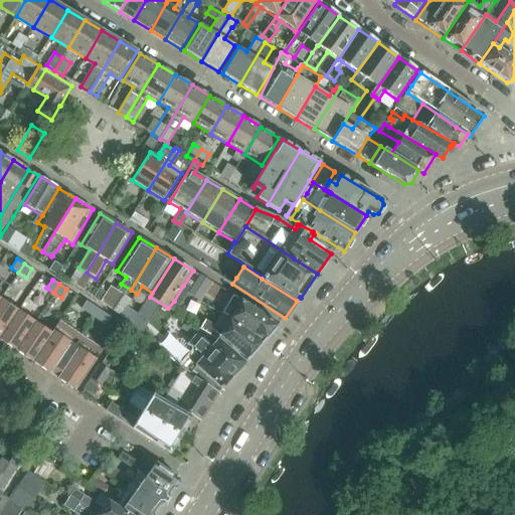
[(191,287),(187,293),(200,302),(204,296),(191,287)]
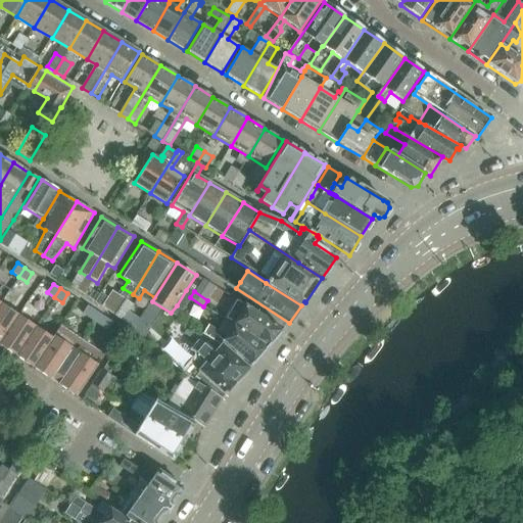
[(267,347),(283,329),(236,299),(227,293),(217,308),(226,315),(224,320),(267,347)]
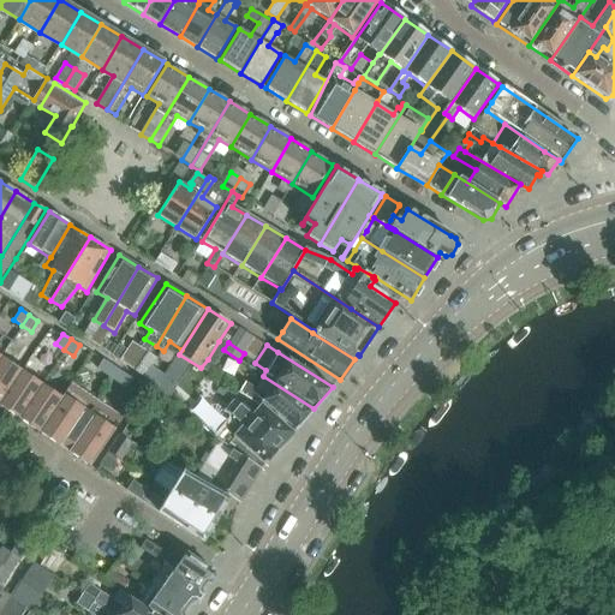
[(0,400),(21,370),(0,357),(0,356),(0,400)]
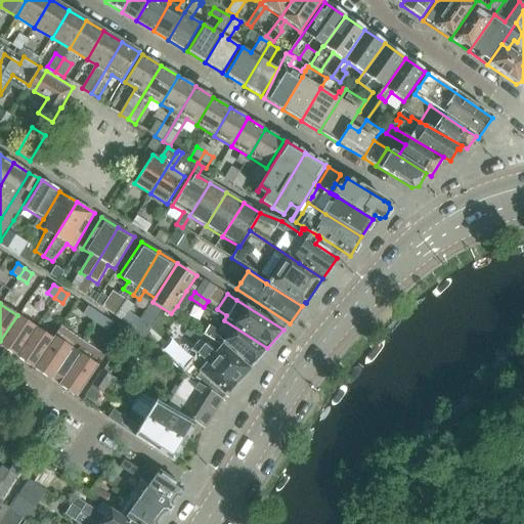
[(83,314),(108,331),(114,323),(88,306),(83,314)]
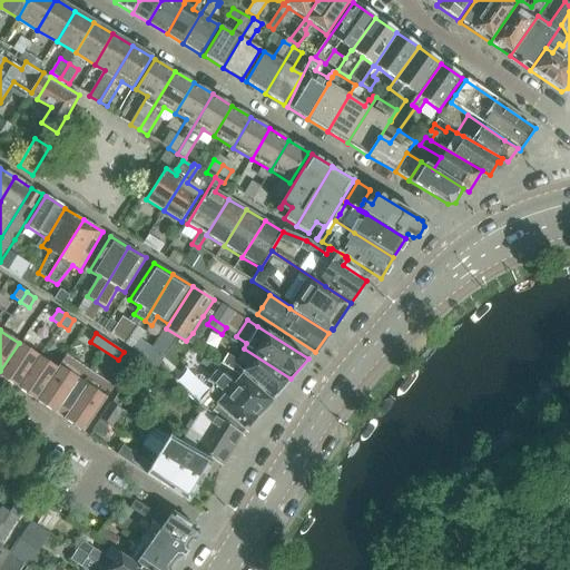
[(193,333),(186,341),(193,346),(199,337),(193,333)]
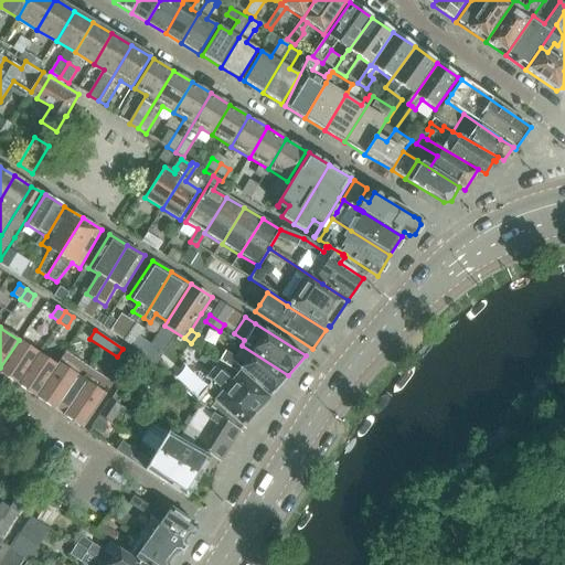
[(19,340),(0,368),(0,372),(17,384),(38,352),(19,340)]
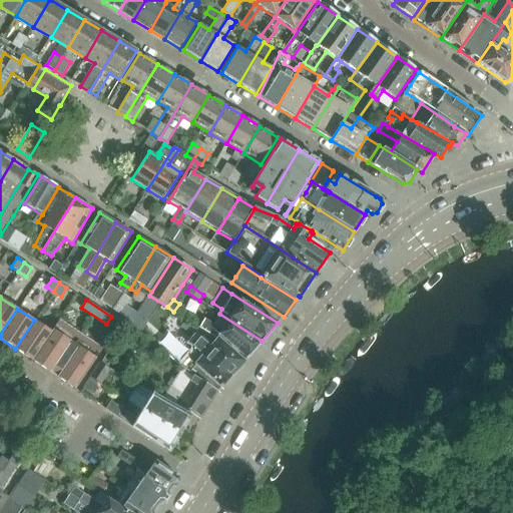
[(246,359),(262,341),(219,314),(212,324),(197,315),(192,324),(216,338),(219,335),(246,359)]
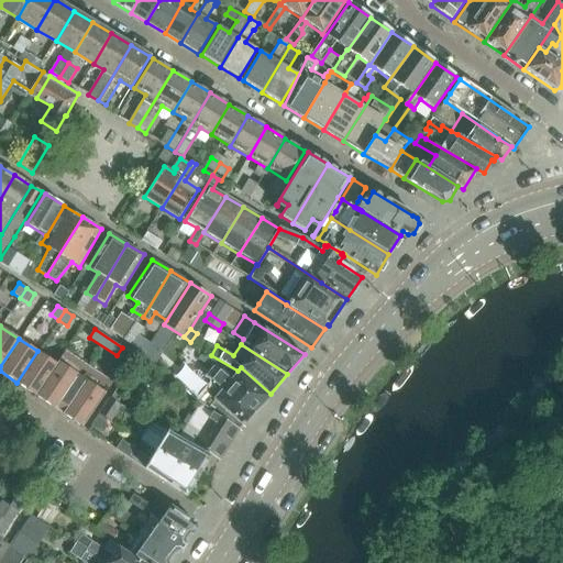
[(37,351),(17,383),(35,395),(56,364),(37,351)]
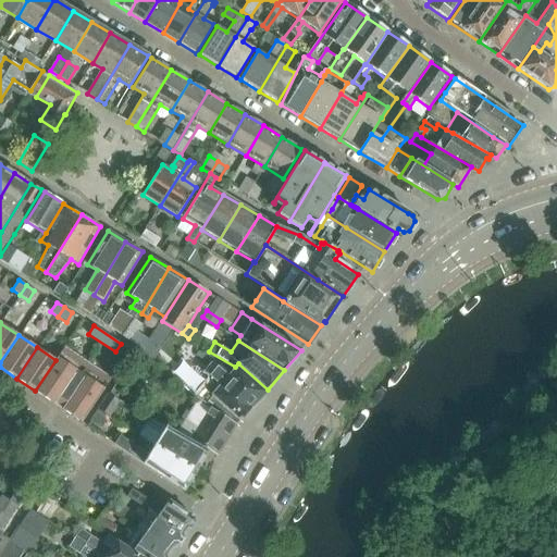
[(112,379),(65,347),(56,360),(35,391),(82,422),(112,379)]
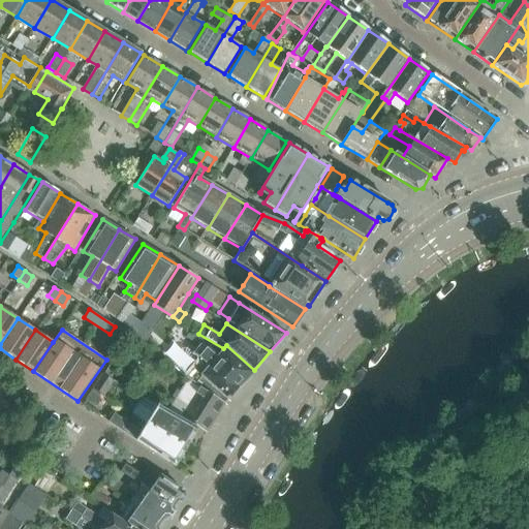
[(228,400),(251,373),(223,348),(216,356),(200,344),(194,351),(188,348),(184,349),(174,361),(175,368),(183,375),(197,382),(201,377),(228,400)]
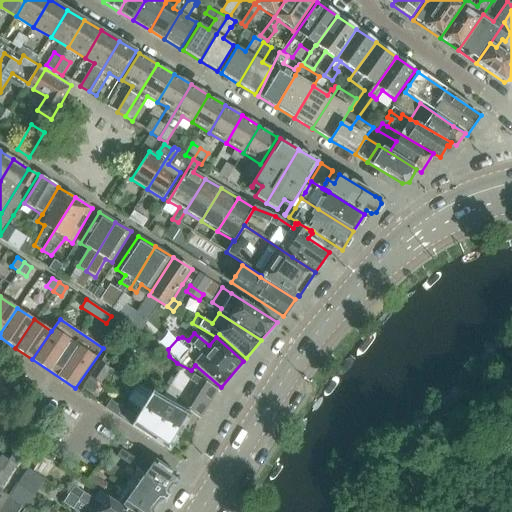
[(99,362),(90,376),(100,383),(109,369),(99,362)]
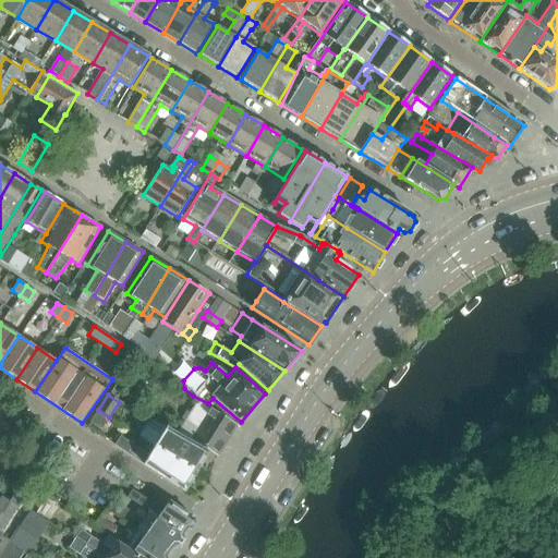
[(206,405),(197,401),(179,432),(192,439),(202,446),(217,457),(237,425),(241,422),(213,398),(208,403),(206,405)]
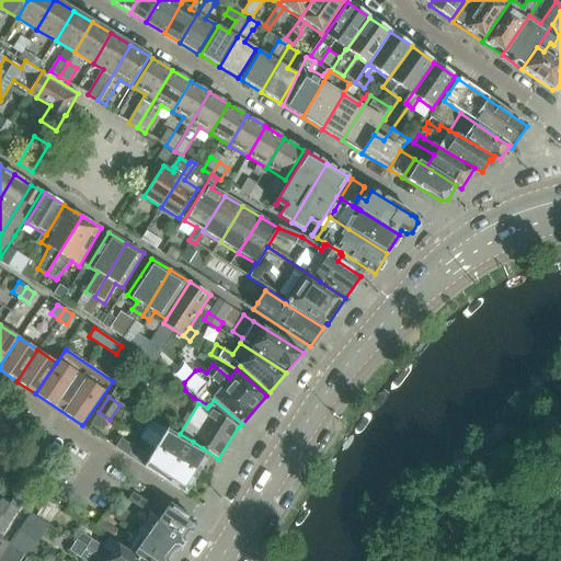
[(99,413),(88,430),(95,435),(106,419),(99,413)]
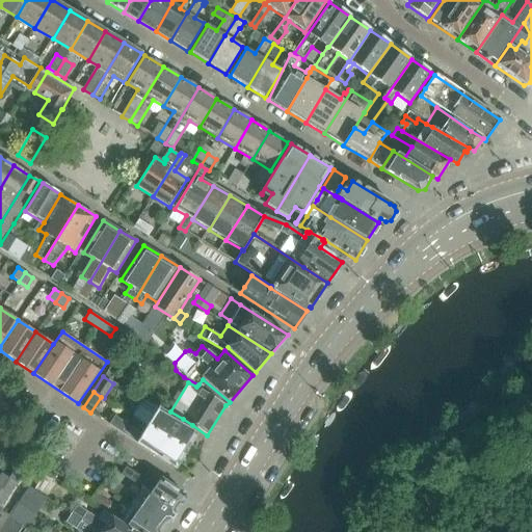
[(186,450),(197,430),(191,427),(142,399),(132,417),(148,426),(186,450)]
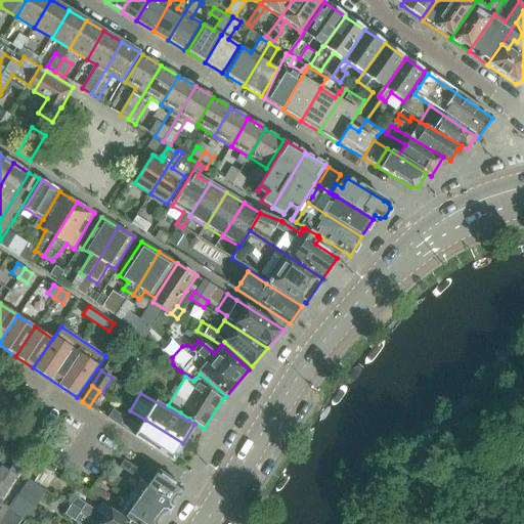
[(172,462),(183,443),(145,420),(139,428),(113,410),(107,419),(172,462)]
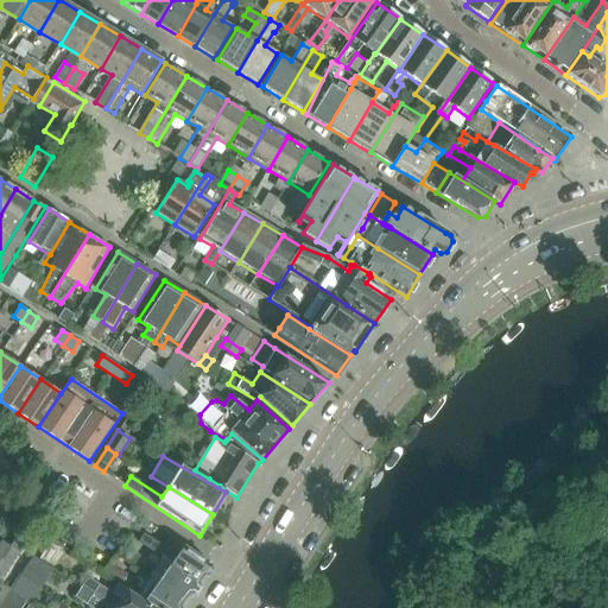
[(1,542),(0,543),(0,559),(1,562),(11,548),(18,537),(11,532),(2,543),(1,542)]
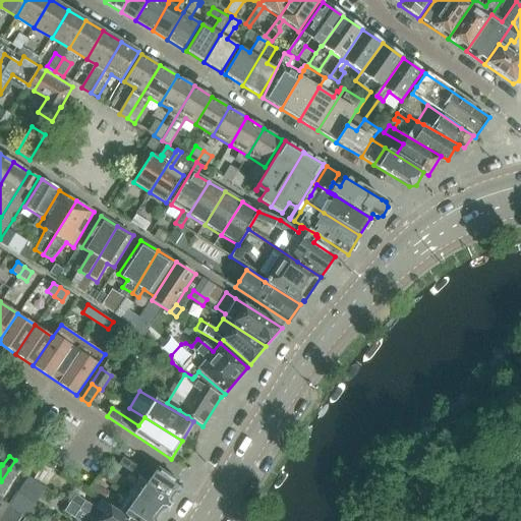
[(132,466),(123,459),(119,465),(128,471),(132,466)]
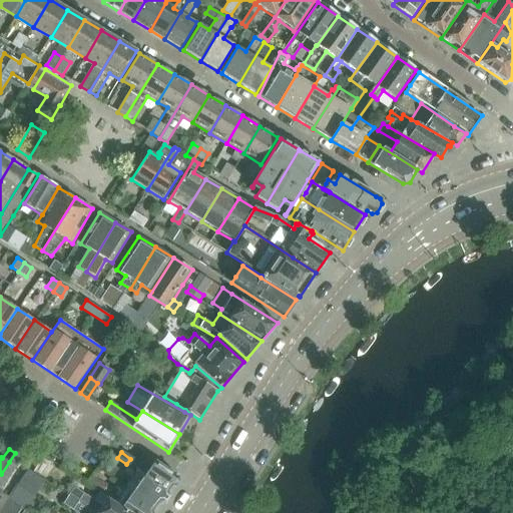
[(177,476),(148,456),(136,473),(143,478),(165,491),(169,487),(174,486),(178,481),(177,477),(177,476)]
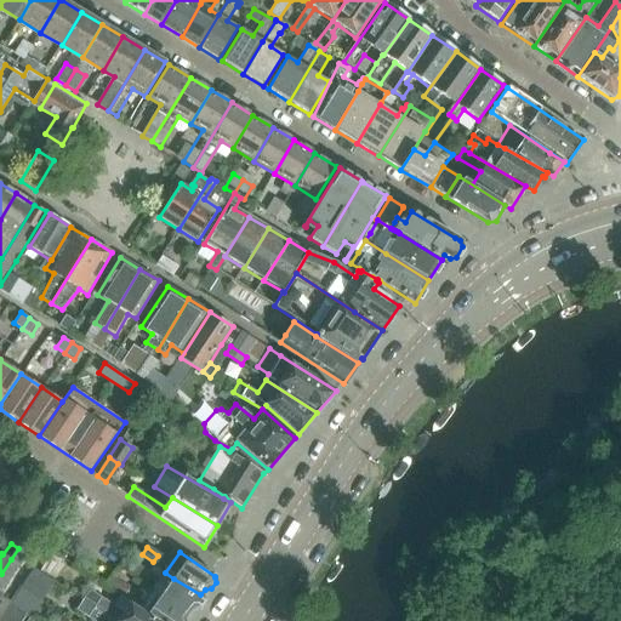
[(20,565),(11,559),(1,574),(10,579),(20,565)]
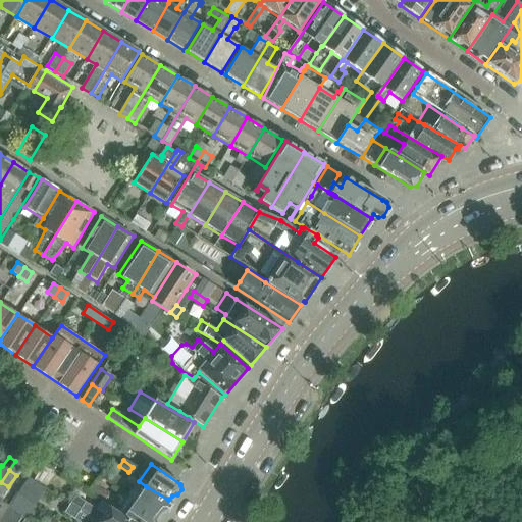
[(169,505),(168,500),(146,486),(141,493),(133,488),(127,497),(157,515),(160,511),(165,510),(169,505)]
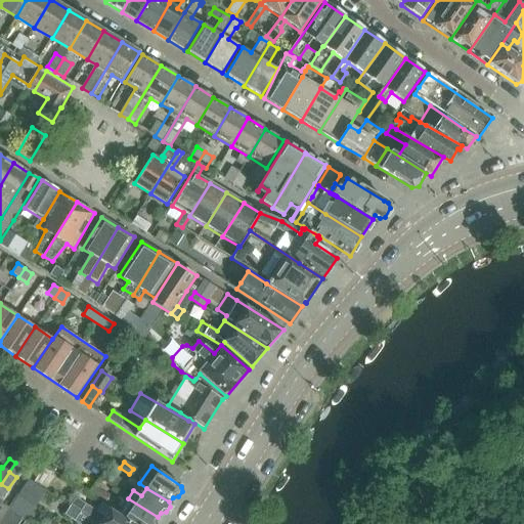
[(0,521),(8,510),(0,503),(0,500),(1,498),(0,497),(0,521)]
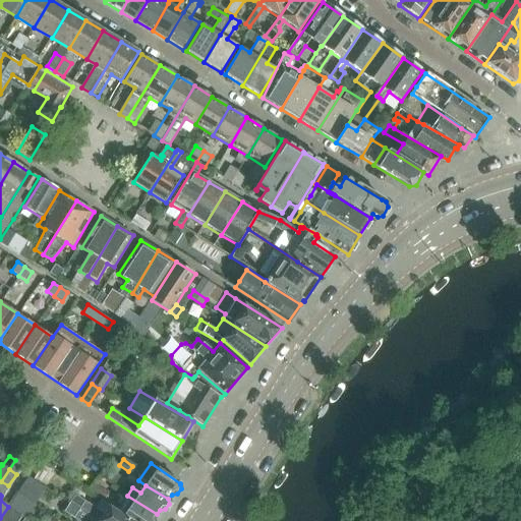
[(95,520),(130,520),(123,517),(110,507),(104,516),(76,496),(70,505),(95,520)]
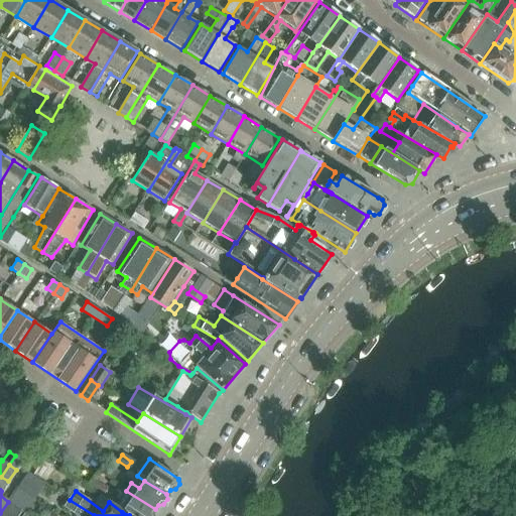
[(151,515),(151,514),(155,509),(126,491),(121,499),(128,504),(122,512),(129,515),(151,515)]
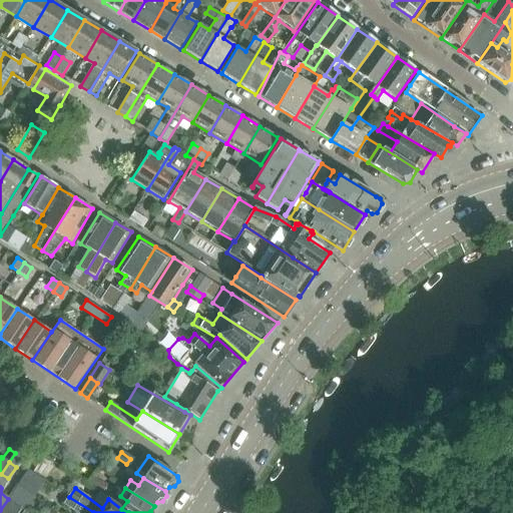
[(93,512),(69,497),(63,505),(74,512),(93,512)]
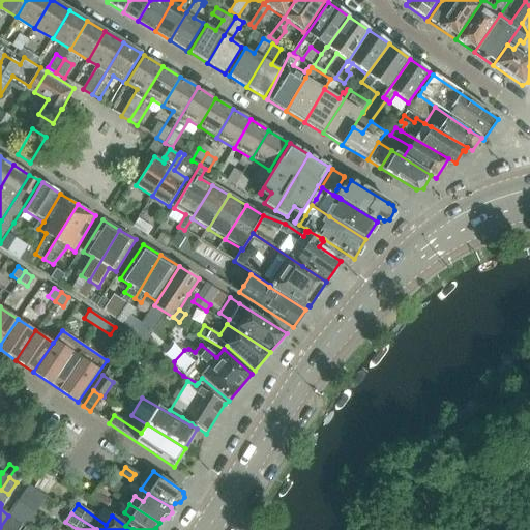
[(0,527),(0,529),(19,529),(22,525),(8,516),(0,527)]
